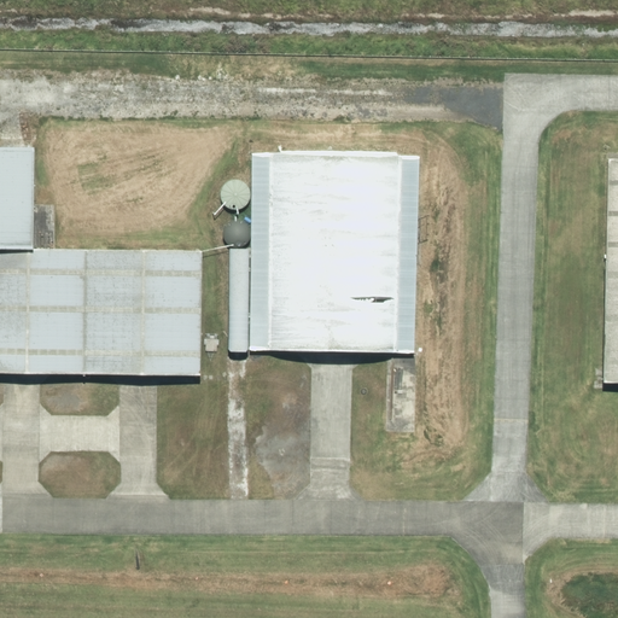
[(0,250),(25,251),(25,198),(25,149),(0,149),(0,250)]
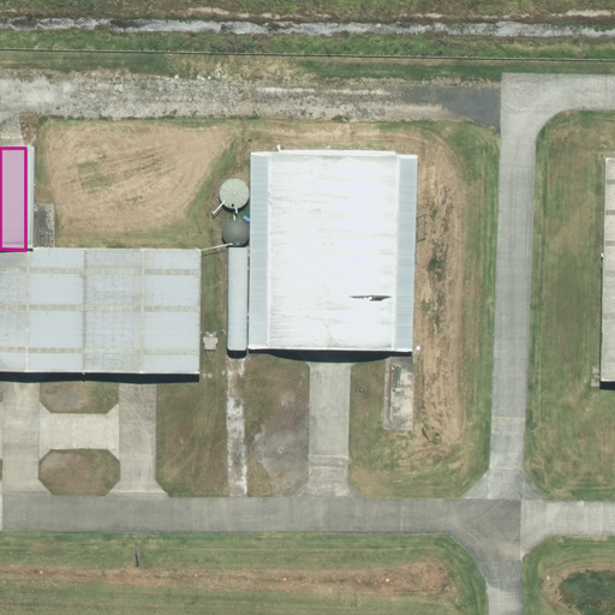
[(413,350),(417,155),(250,150),(248,246),(226,245),(225,346),(330,348),(348,348),(383,350),(413,350)]
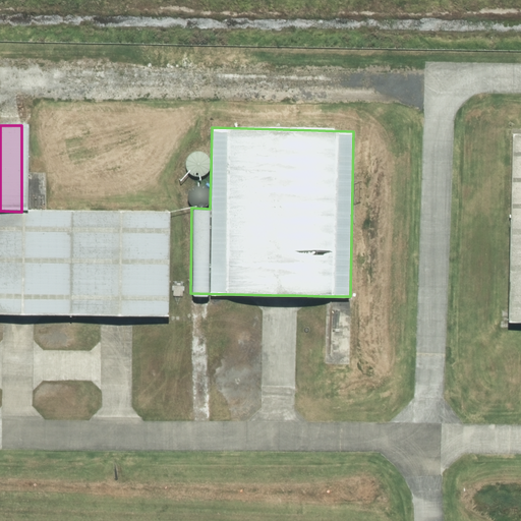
[(520,134),(509,135),(506,325),(520,325),(520,134)]
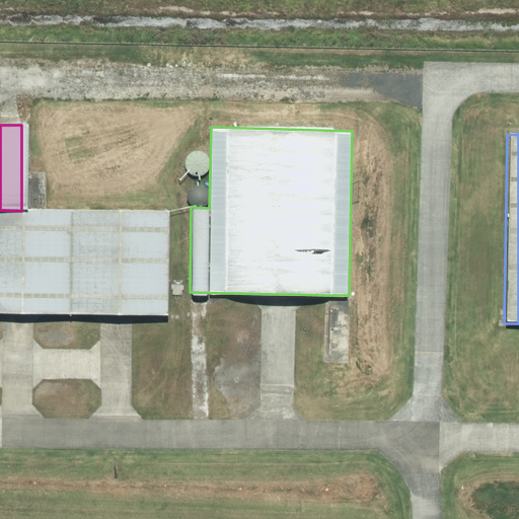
[(203,173),(207,170),(209,167),(210,162),(209,158),(207,155),(204,152),(200,150),(196,149),(192,150),(189,152),(186,155),(183,159),(183,163),(184,167),(187,171),(191,174),(195,175),(199,175),(203,173)]
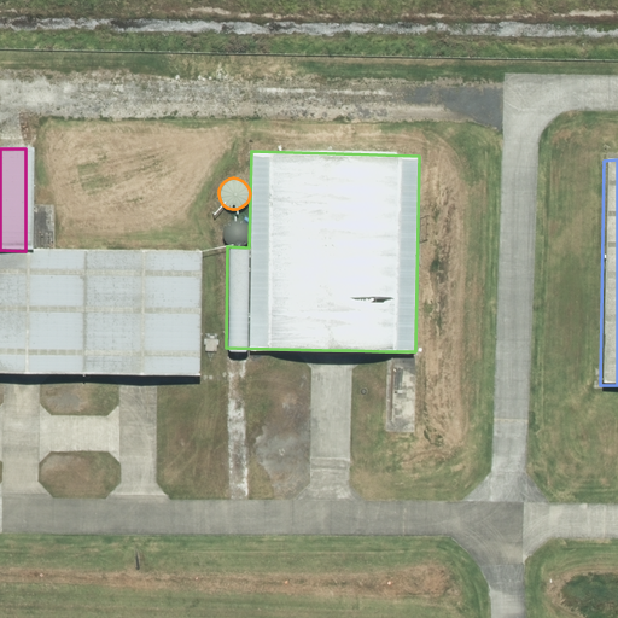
[(232,245),(235,246),(240,245),(244,243),(248,239),(249,234),(249,229),(248,226),(244,222),(240,220),(235,219),(232,219),(227,221),(225,223),(222,228),(221,232),(222,237),(225,240),(227,244),(232,245)]
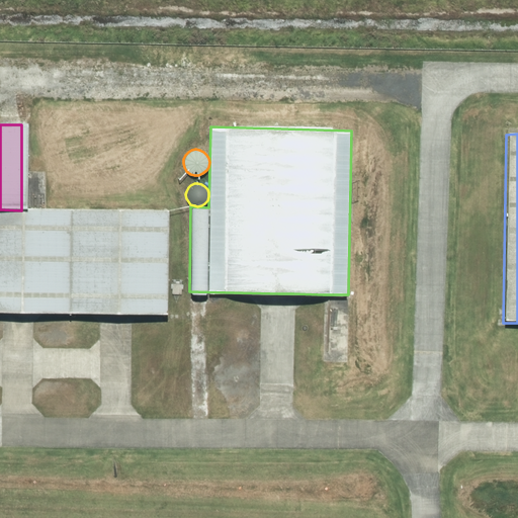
[(42,314),(67,314),(68,210),(48,210),(21,210),(0,209),(0,313),(3,314),(18,314),(42,314)]
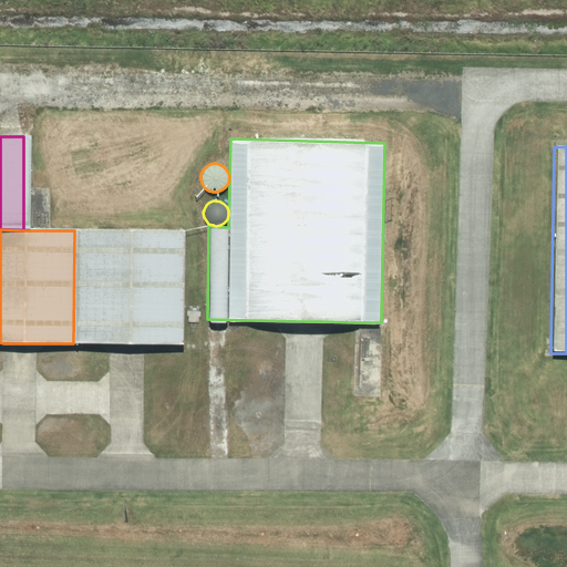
[(182,230),(74,230),(73,343),(104,344),(126,344),(145,344),(181,344),(182,230)]
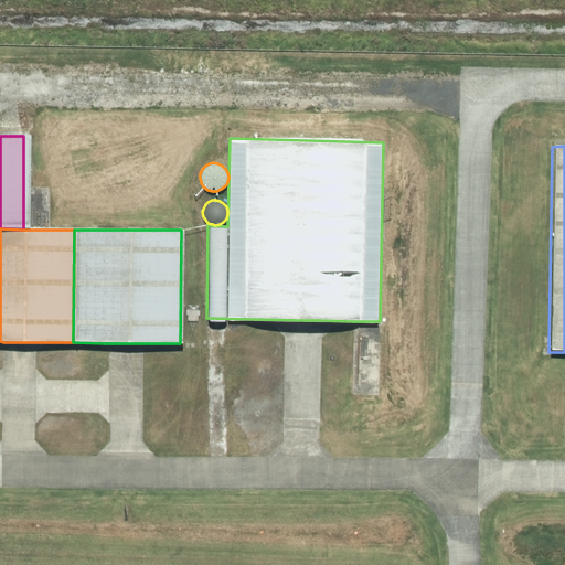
All buildings are outlined.
